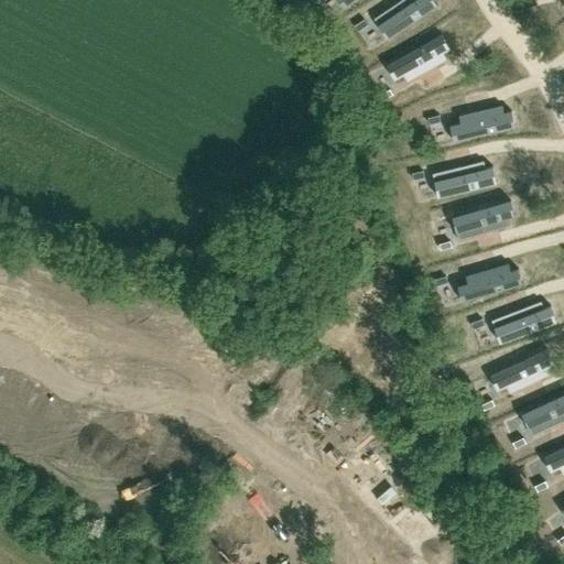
[(434,0),(400,0),(373,18),(388,39),(437,4),(434,0)]
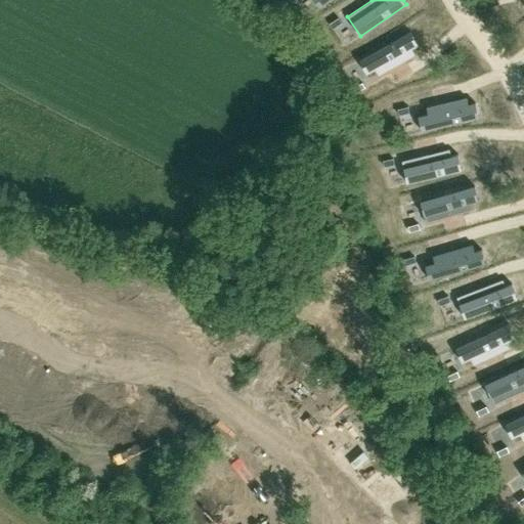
[(342,23),(338,17),(330,24),(333,29),(342,23)]
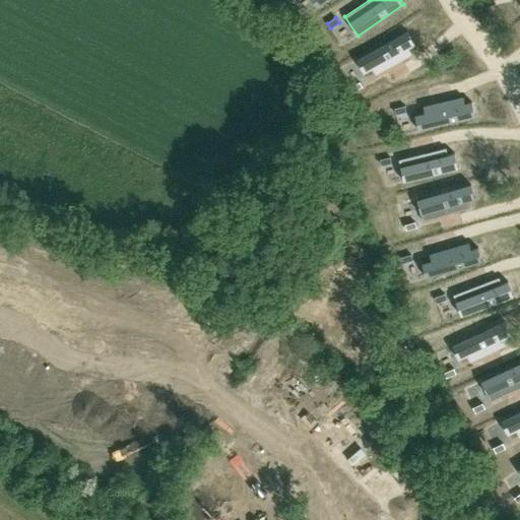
[(408,49),(415,45),(407,31),(356,60),(365,73),(373,68),(376,74),(412,55),(408,49)]
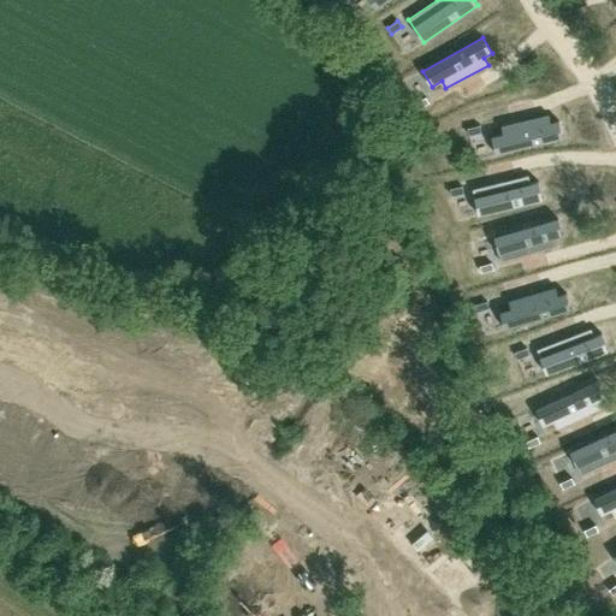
[(430,104),(426,96),(415,102),(419,110),(430,104)]
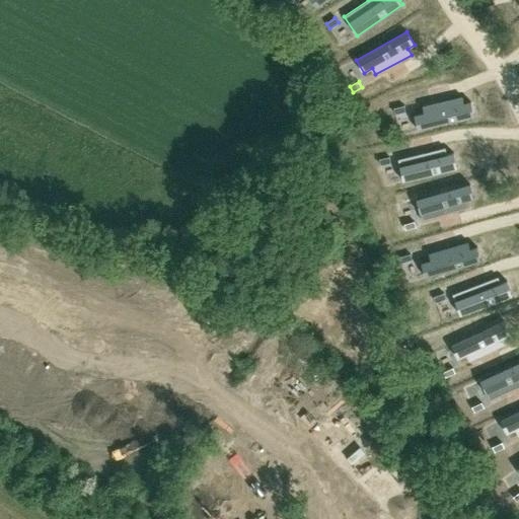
[(423,106),(424,113),(415,116),(418,130),(474,117),(470,101),(463,103),(462,96),(423,106)]
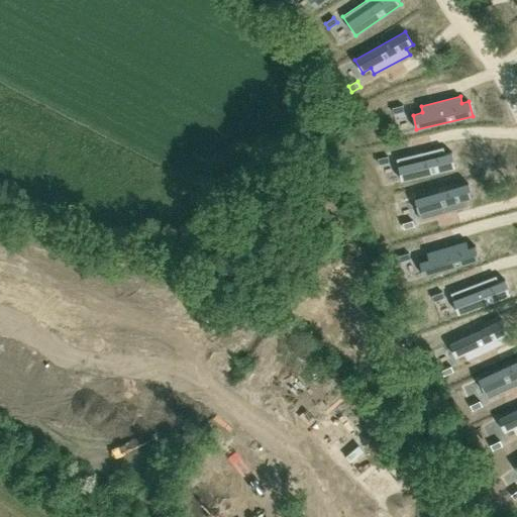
[(404,111),(403,105),(392,107),(394,113),(404,111)]
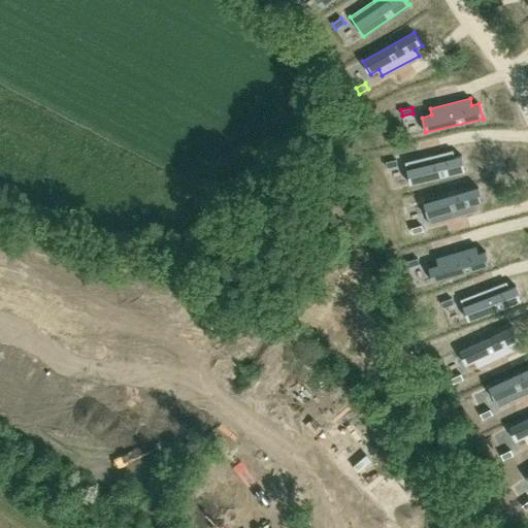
[(455,158),(453,151),(405,162),(410,184),(465,171),(462,156),(455,158)]
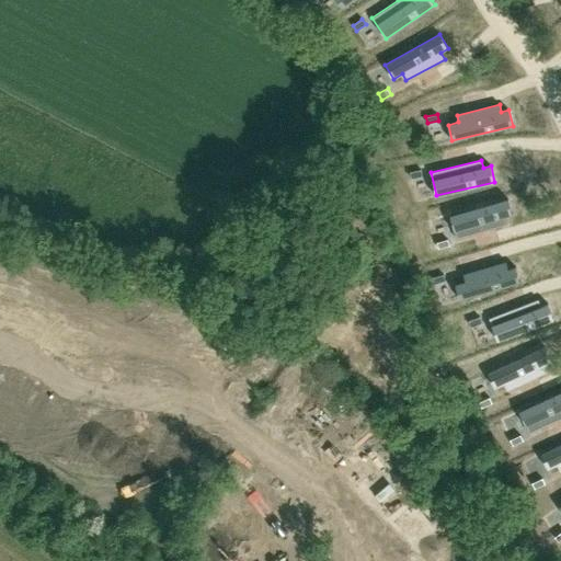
[(423,175),(421,169),(410,172),(411,179),(423,175)]
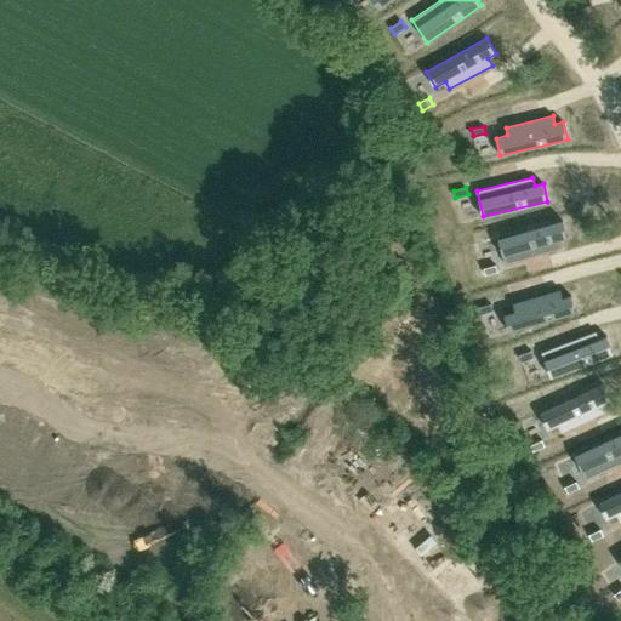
[(559,240),(567,238),(562,220),(499,238),(505,263),(560,248),(559,240)]
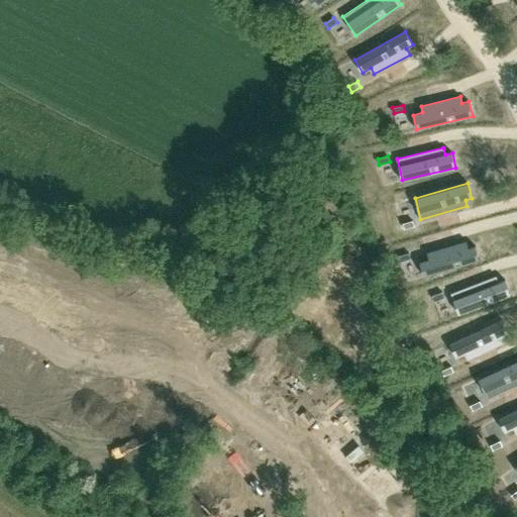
[(403,223),(404,228),(414,226),(413,220),(403,223)]
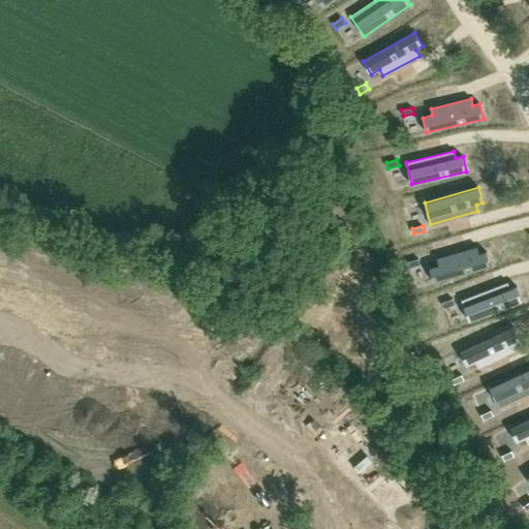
[(491,267),(486,251),(479,253),(477,246),(437,258),(439,265),(429,268),(434,282),(491,267)]
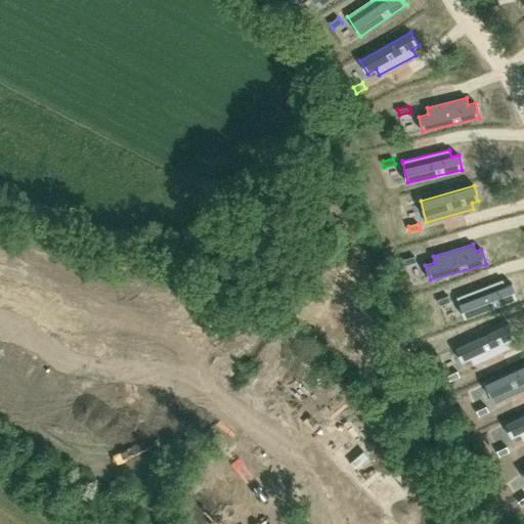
[(416,262),(415,256),(404,259),(405,265),(416,262)]
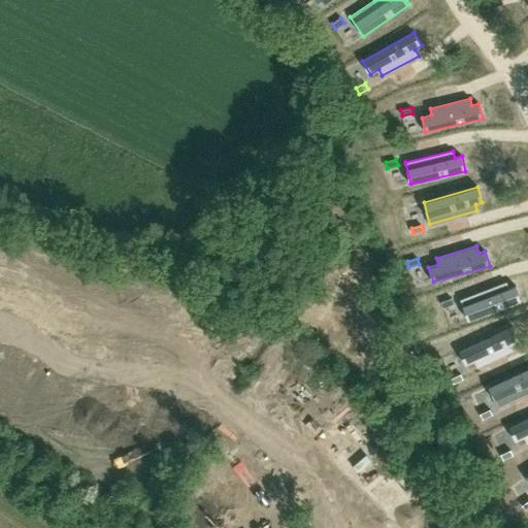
[(508,289),(506,282),(460,299),(468,321),(521,300),(516,286),(508,289)]
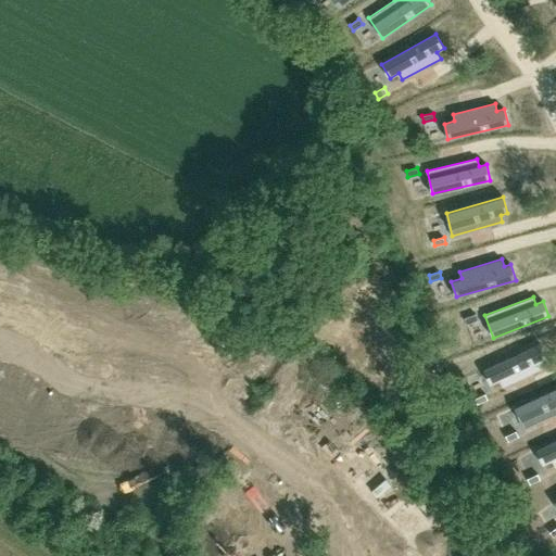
[(478,319),(476,314),(465,317),(467,324),(478,319)]
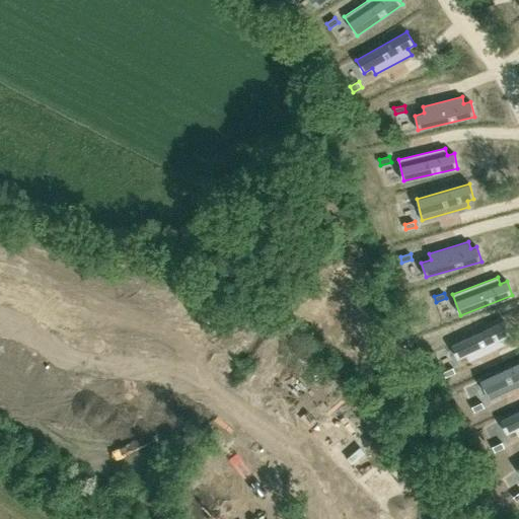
[(504,338),(511,335),(504,320),(451,345),(457,359),(466,355),(469,361),(507,344),(504,338)]
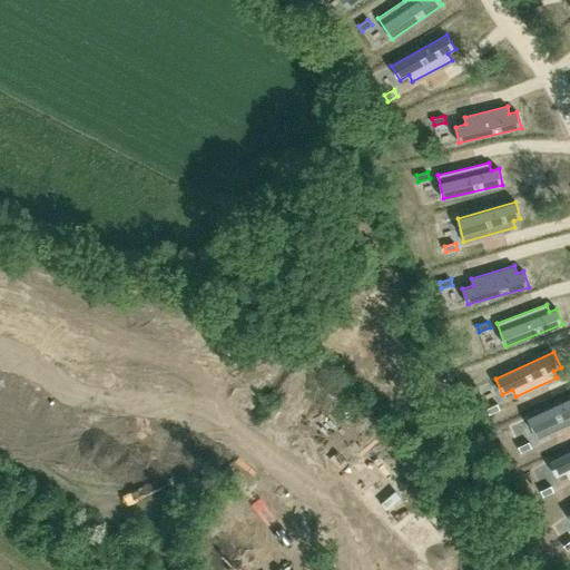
[(569,424),(569,397),(528,418),(538,440),(569,424)]
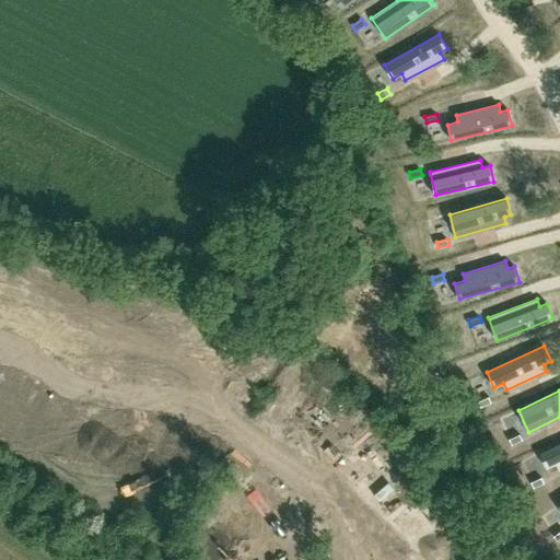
[(491,403),(488,396),(478,401),(481,407),(491,403)]
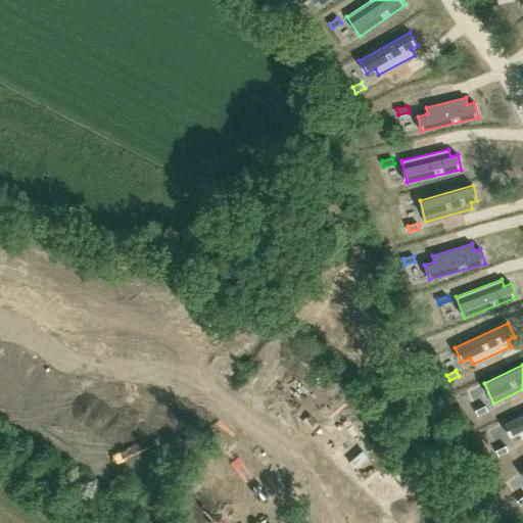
[(487,411),(485,406),(475,410),(478,415),(487,411)]
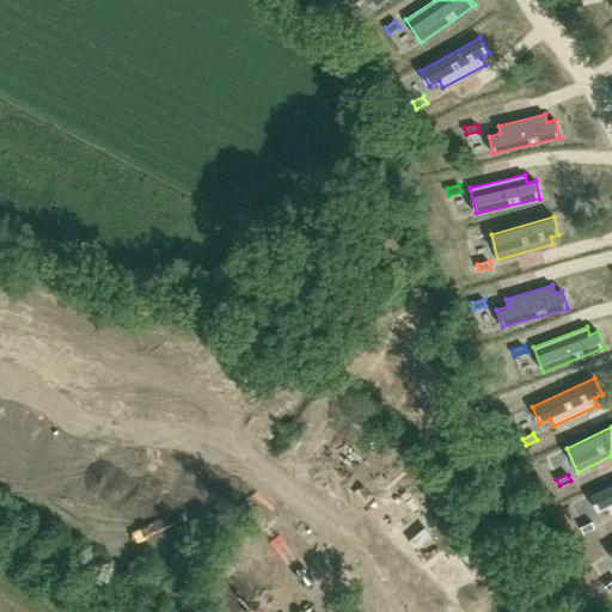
[(598,512),(607,507),(611,514),(611,513),(611,484),(589,495),(598,512)]
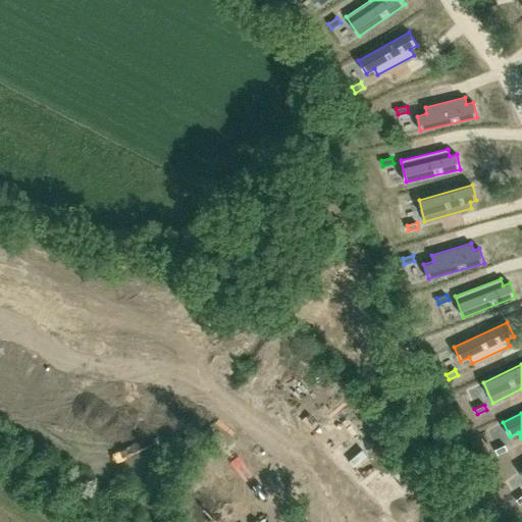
[(508,451),(505,445),(494,449),(498,455),(508,451)]
